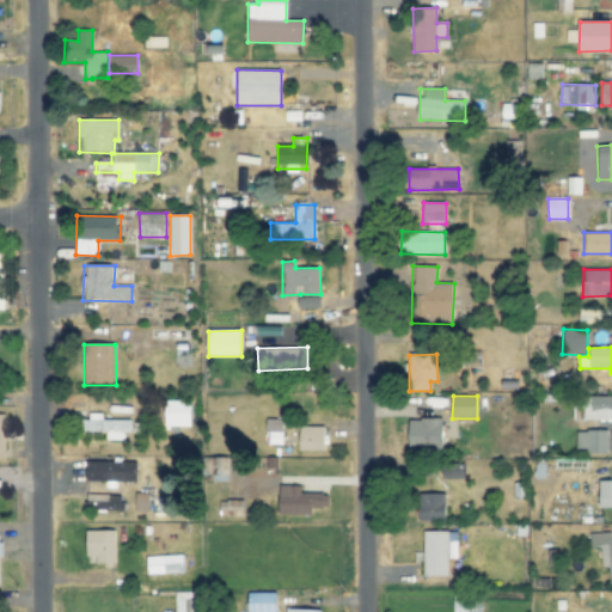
[(611,396),(583,397),(583,405),(573,405),(573,421),(611,420),(611,396)]
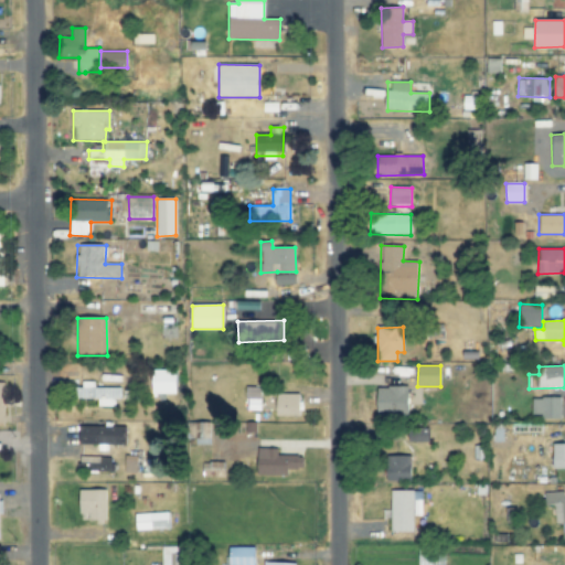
[(176,370),(152,371),(152,395),(176,395),(176,370)]
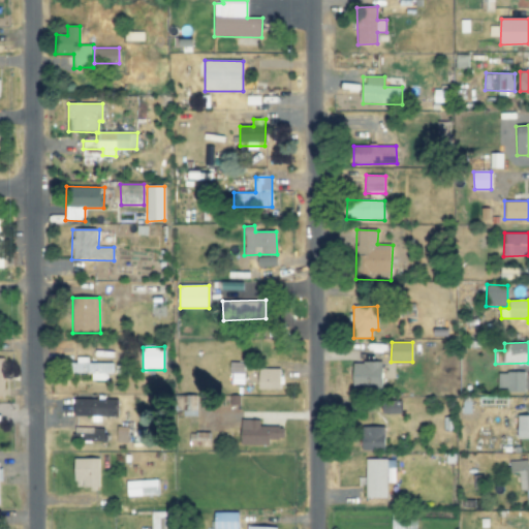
[(91,374),(91,380),(111,381),(111,364),(89,363),(89,360),(69,360),(69,373),(91,374)]
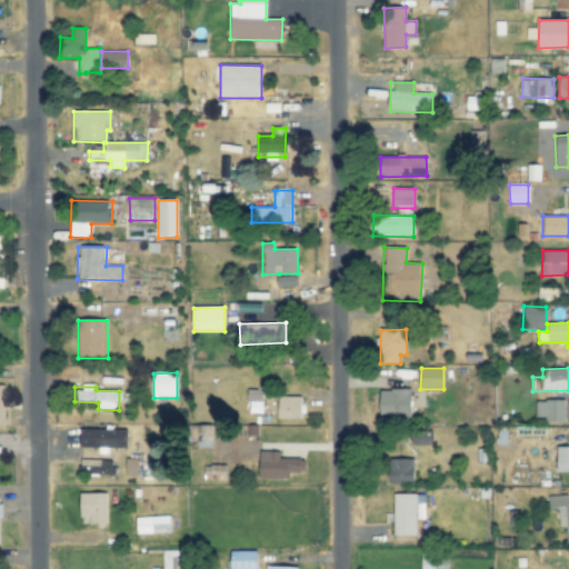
[(380,390),(380,418),(411,418),(411,389),(380,390)]
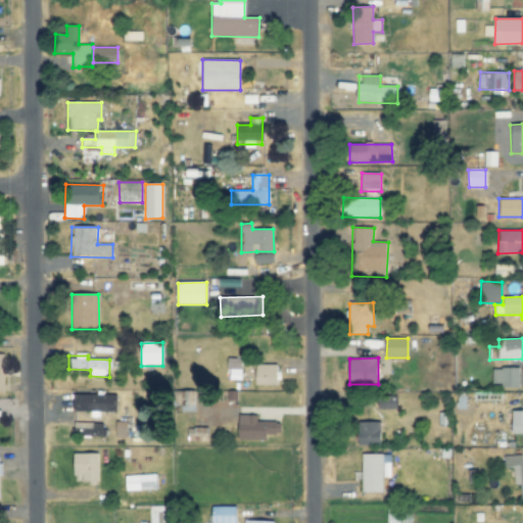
[(241,359),(228,359),(228,380),(241,380),(241,359)]
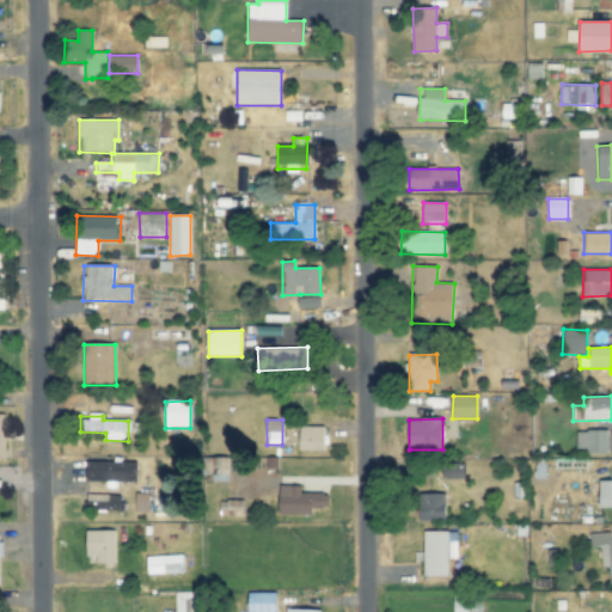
[(325,428),(300,427),(299,451),(324,451),(325,428)]
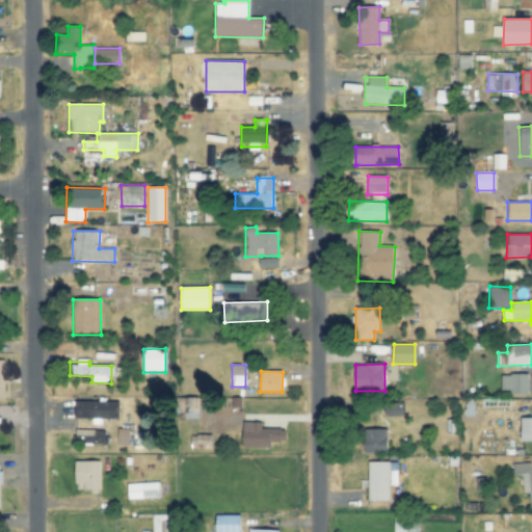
[(528,394),(528,375),(501,374),(501,394),(528,394)]
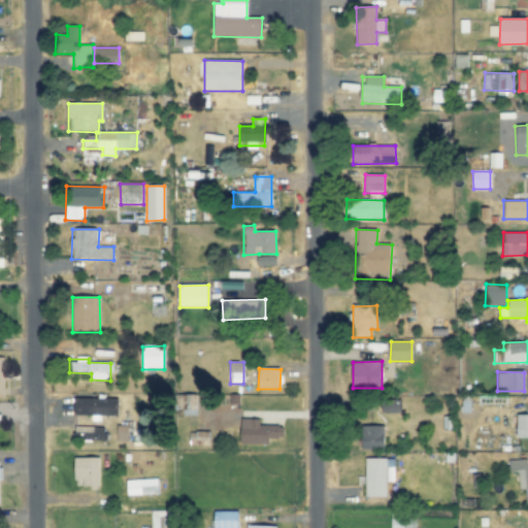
[(517,438),(527,437),(527,415),(517,415),(517,438)]
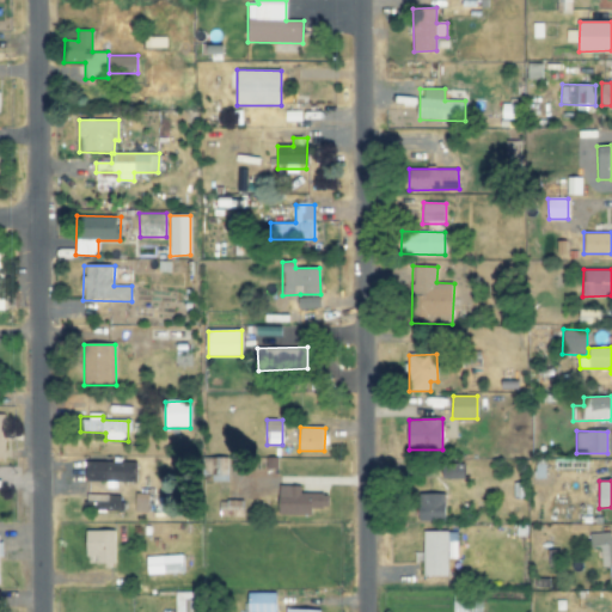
[(328,509),(328,494),(301,494),(301,487),(280,485),(279,514),(312,515),(312,508),(328,509)]
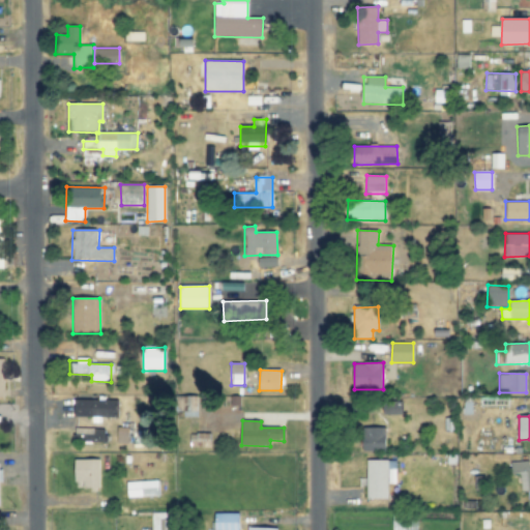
[(107,429),(75,428),(75,441),(106,442),(107,429)]
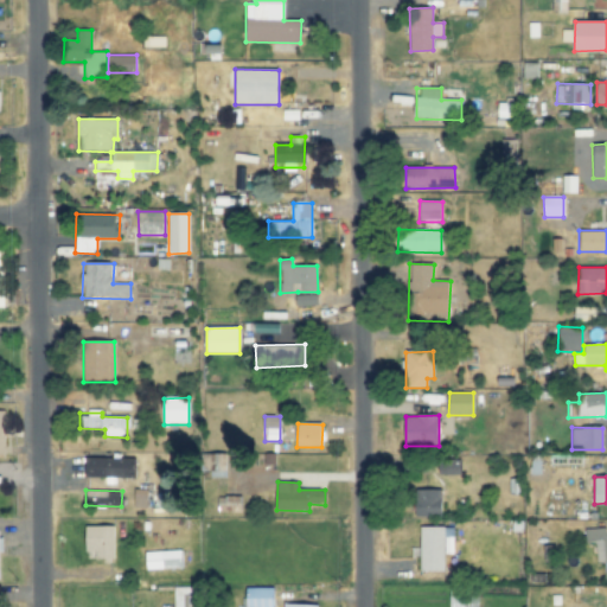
[(441,490),(415,490),(416,518),(442,517),(441,490)]
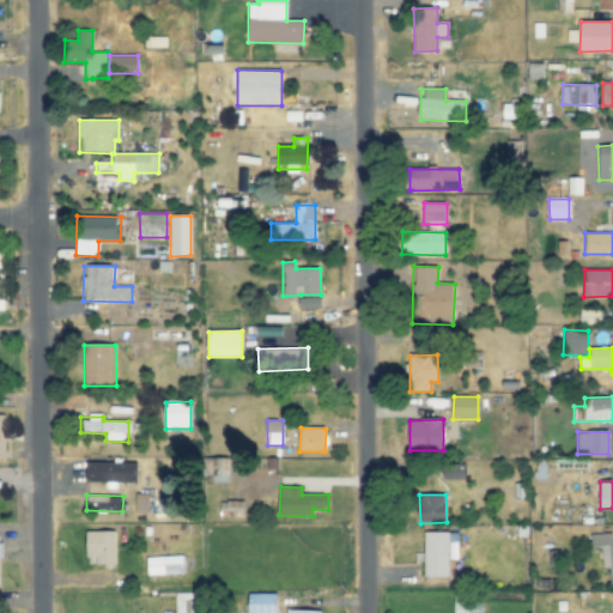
[(220,502),(220,519),(243,517),(243,502),(220,502)]
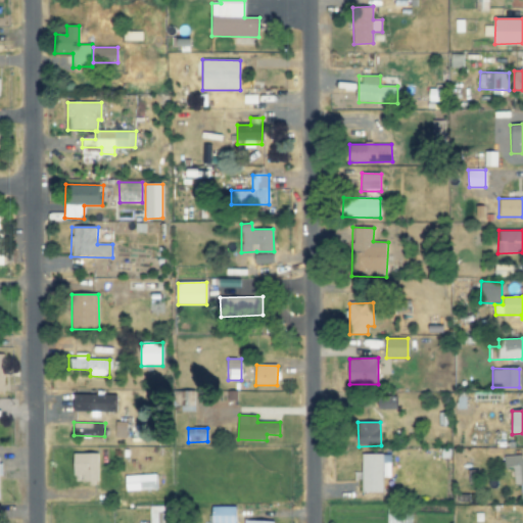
[(98,454),(74,454),(75,481),(98,481),(98,454)]
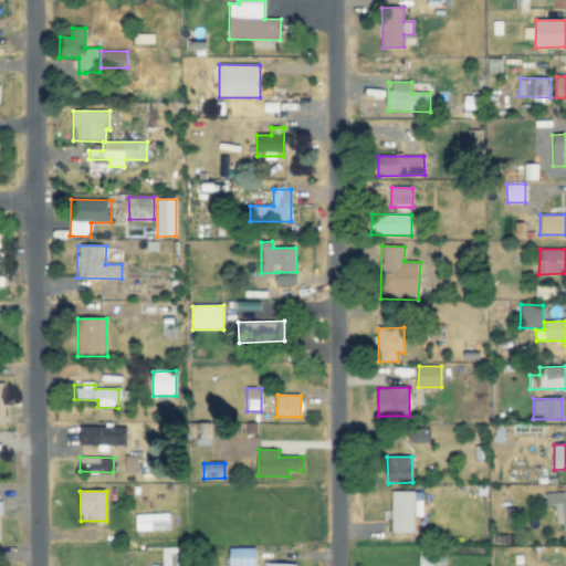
[(392,533),(415,533),(415,516),(423,516),(423,501),(415,501),(415,492),(391,492),(392,533)]
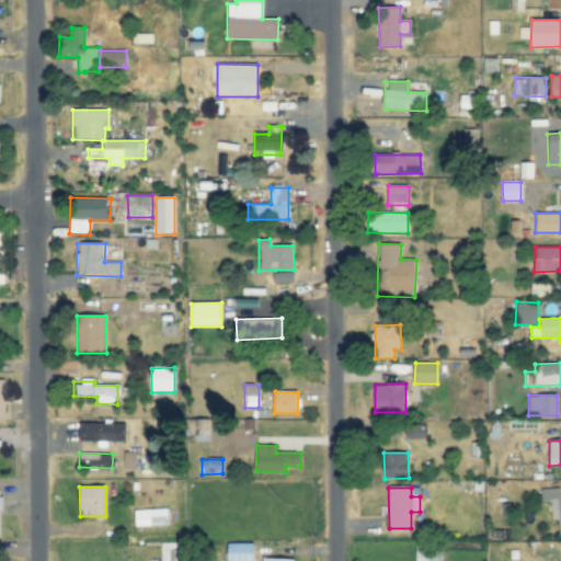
[(560,496),(560,489),(540,489),(541,502),(550,501),(551,519),(559,519),(559,536),(560,535),(560,496)]
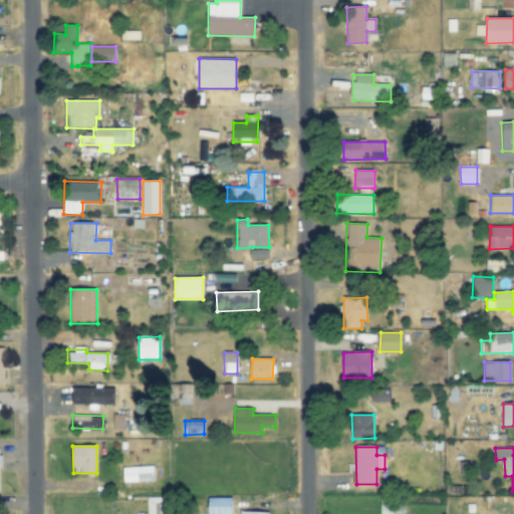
[(122,483),(154,482),(154,466),(122,467),(122,483)]
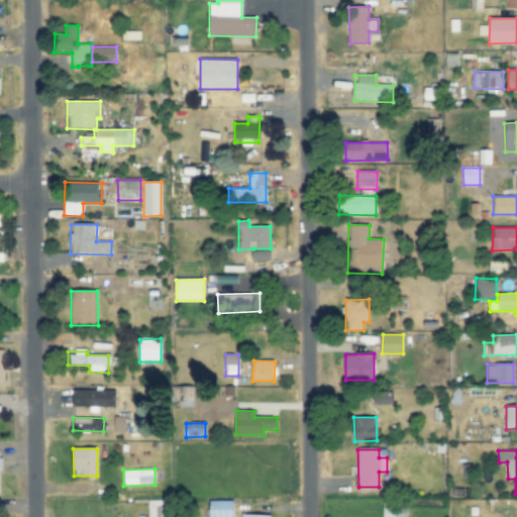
[(147,500),(147,516),(165,516),(165,500),(147,500)]
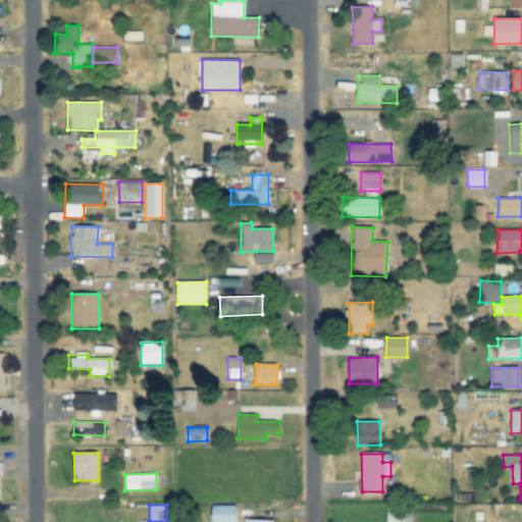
[(236,521),(236,506),(212,506),(212,514),(207,514),(207,521),(236,521)]
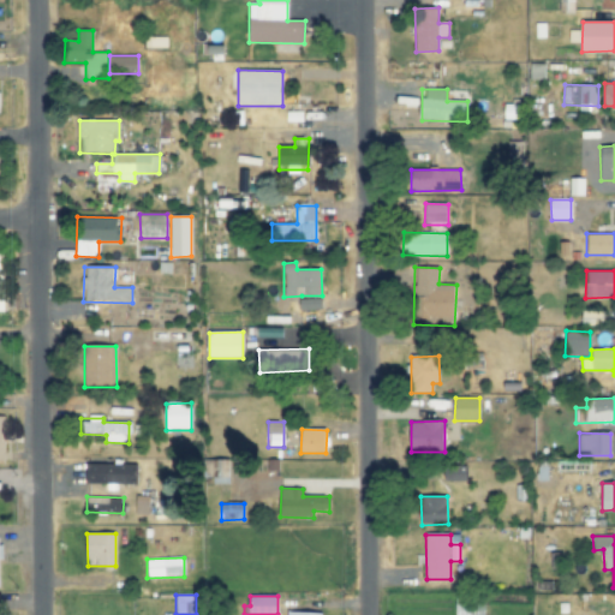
[(454,614),(483,614),(484,603),(455,603),(454,614)]
